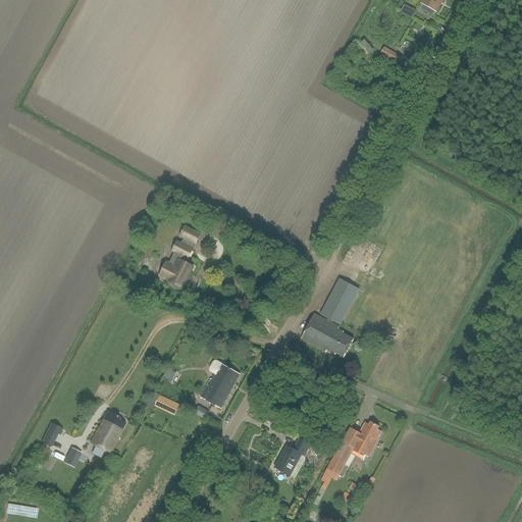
[(437,12),(444,0),(422,0),(421,3),(437,12)]
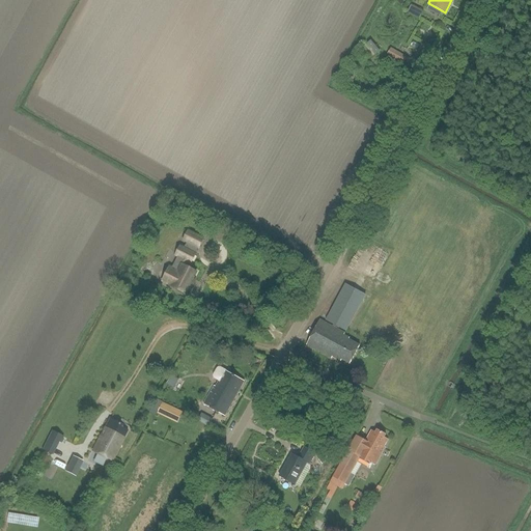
[(409,14),(423,18),(426,9),(412,4),(409,14)]
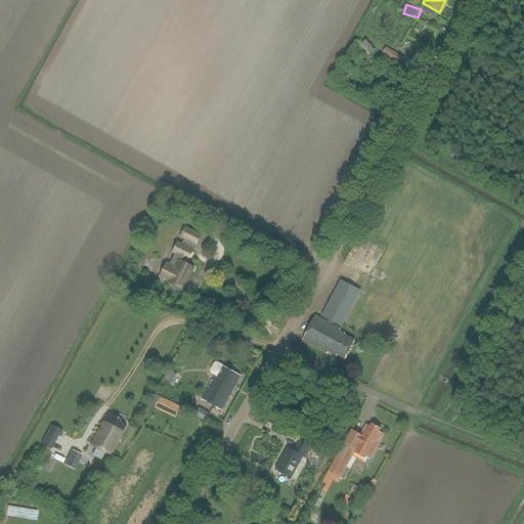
[(362,43),(370,53),(375,50),(365,40),(362,43)]
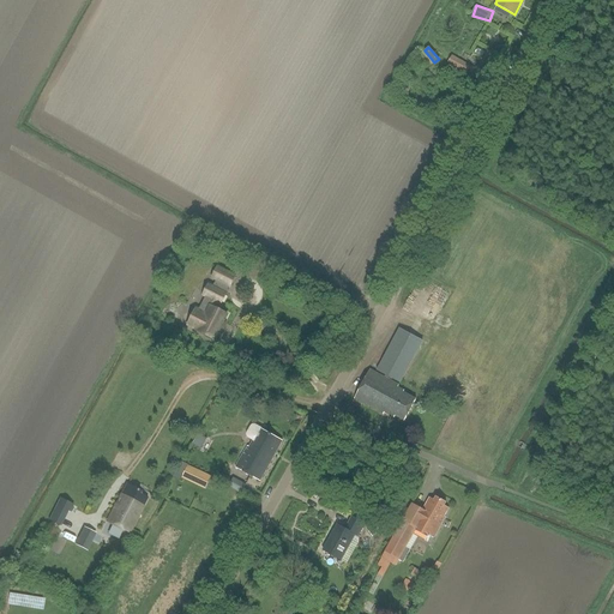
[(475,70),(452,56),(447,65),(470,78),(475,70)]
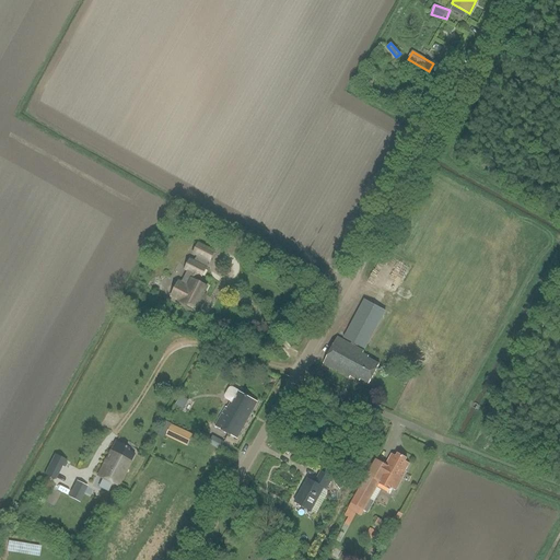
[(185,270),(188,272),(184,282),(181,280),(171,299),(198,313),(212,284),(201,279),(209,264),(211,265),(218,252),(199,242),(193,255),(197,257),(195,261),(190,259),(185,270)]
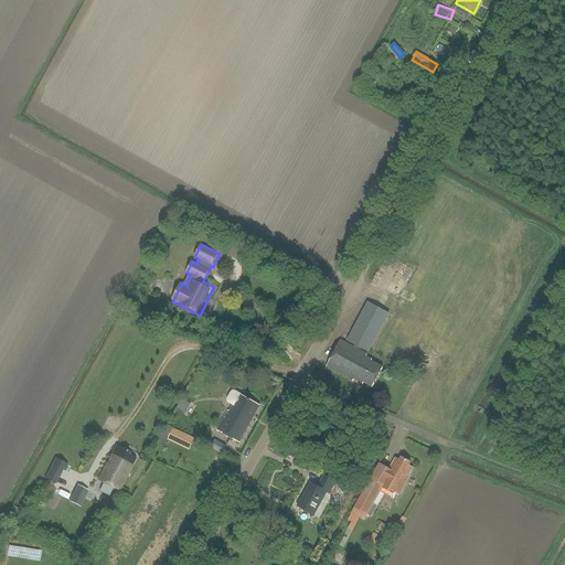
[(372,387),(383,368),(373,361),(373,360),(366,355),(368,354),(358,350),(359,348),(368,352),(388,313),(369,301),(347,340),(354,344),(353,347),(341,340),(326,366),(352,381),(353,380),(362,384),(363,383),(372,387)]
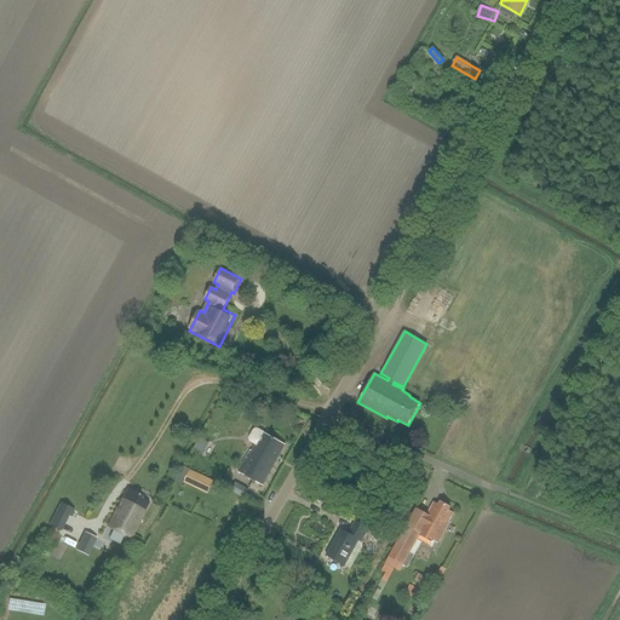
[(263,487),(286,446),(257,430),(250,442),(257,446),(253,452),(251,452),(239,472),(263,487)]
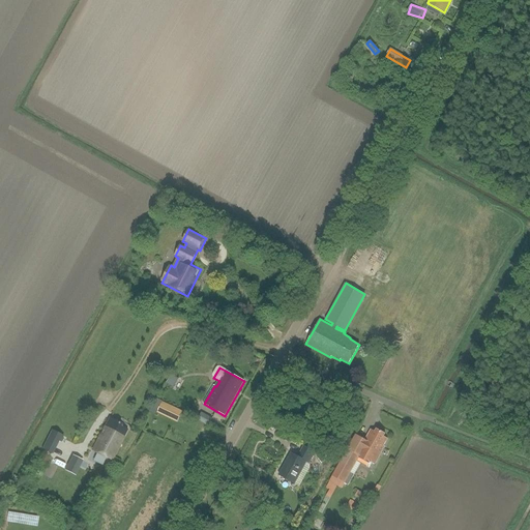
[(184,390),(190,382),(181,376),(176,385),(184,390)]
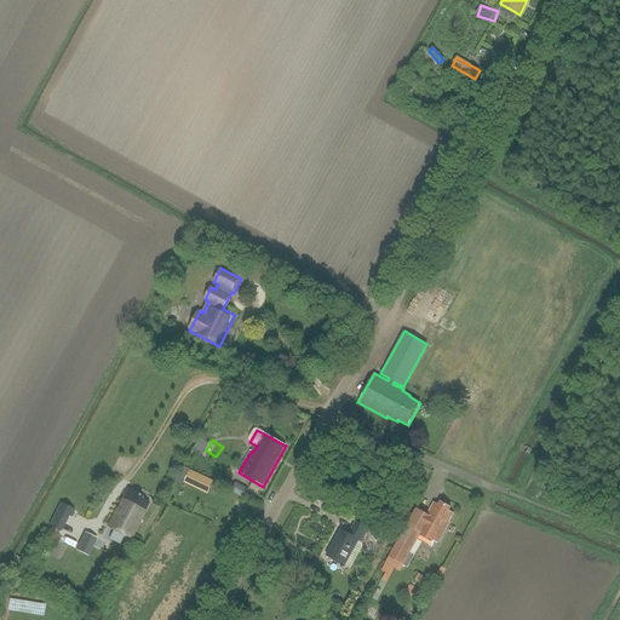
[(208,478),(190,470),(184,483),(207,494),(216,475),(211,472),(208,478)]
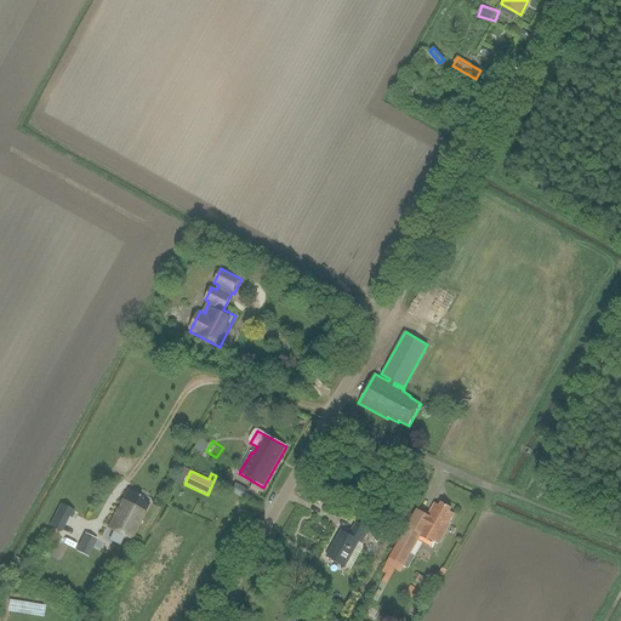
[(246,499),(251,490),(238,483),(234,491),(246,499)]
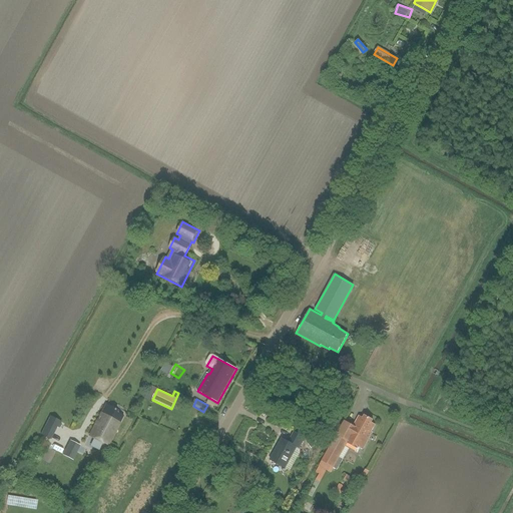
[(109,446),(124,417),(115,412),(116,409),(104,403),(88,435),(109,446)]
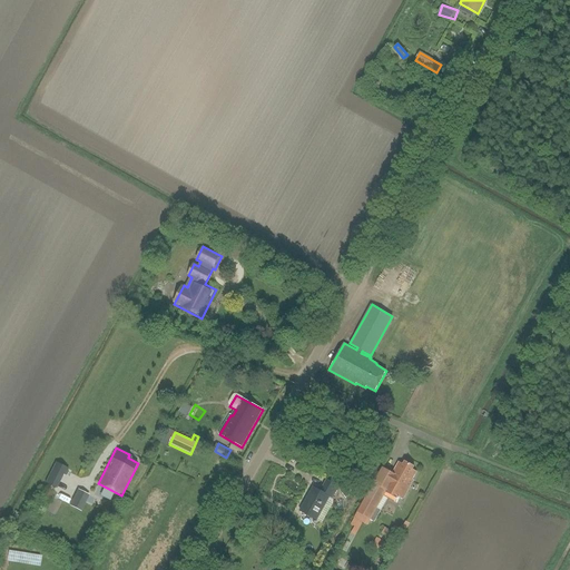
[(383,497),(387,499),(396,504),(400,499),(403,501),(414,481),(413,481),(418,473),(413,470),(414,468),(404,462),(403,464),(399,462),(392,473),(382,468),(356,512),(370,520),(383,497)]
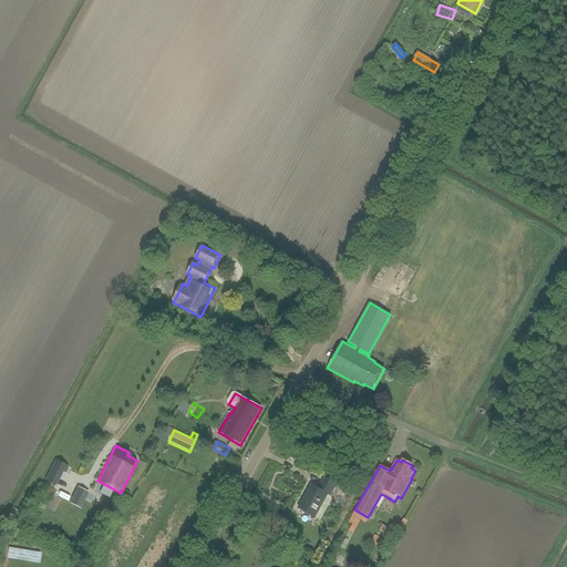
[(311,485),(298,508),(319,521),(330,502),(330,496),(337,485),(325,477),(319,490),(311,485)]
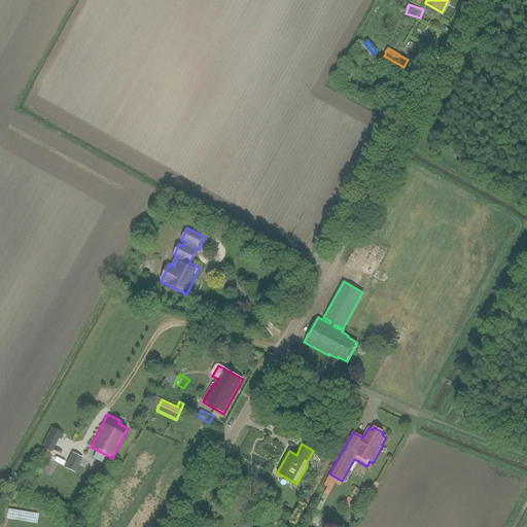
[(83,457),(72,452),(65,467),(76,472),(83,457)]
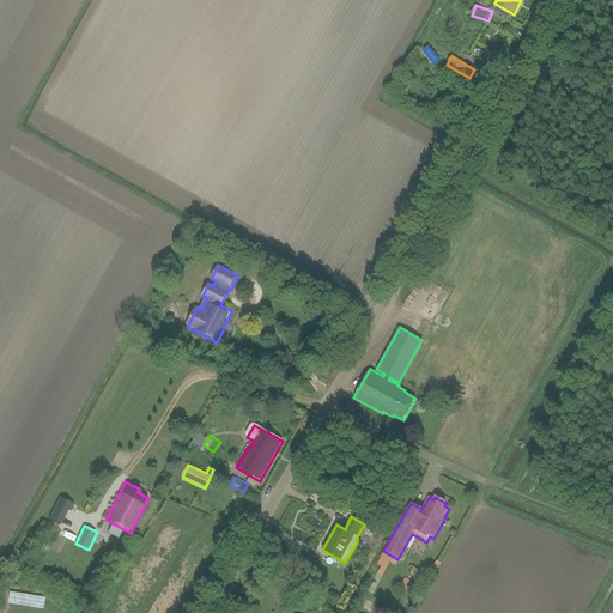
[(429,576),(414,568),(411,574),(425,582),(429,576)]
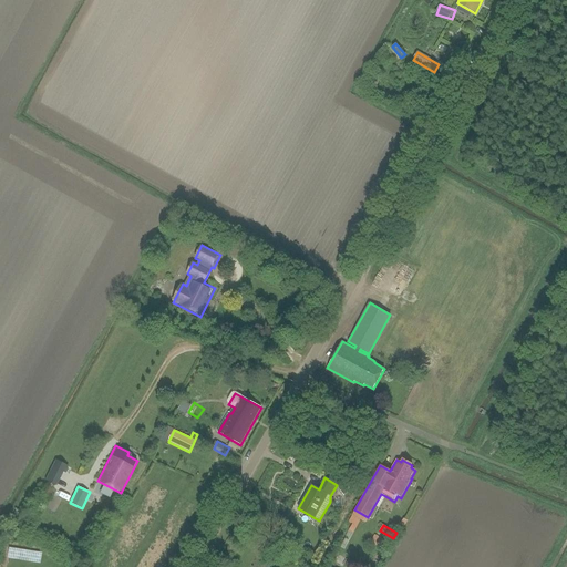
[(340,555),(334,564),(340,566),(342,566),(348,559),(340,555)]
